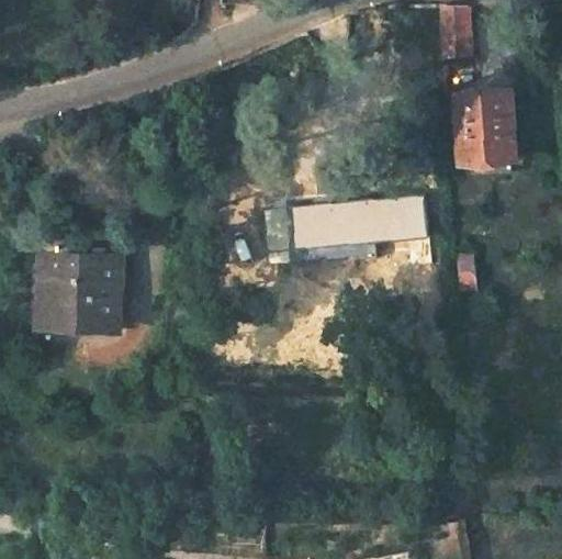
[(442,58),(471,55),(468,8),(438,7),(442,58)]
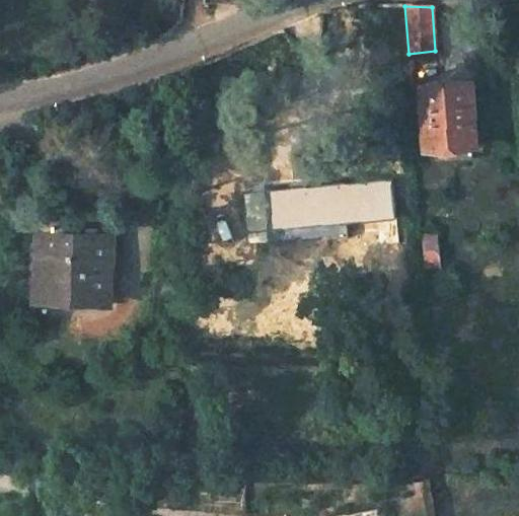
[(427,152),(478,148),(473,84),(423,88),(427,152)]
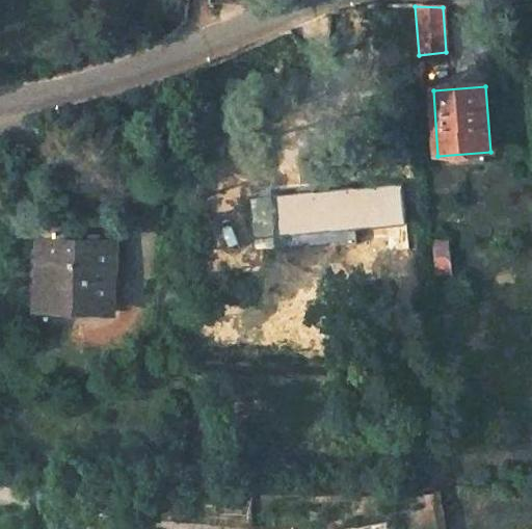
[(310,236),(405,228),(401,184),(314,192),(316,208),(307,208),(310,236)]
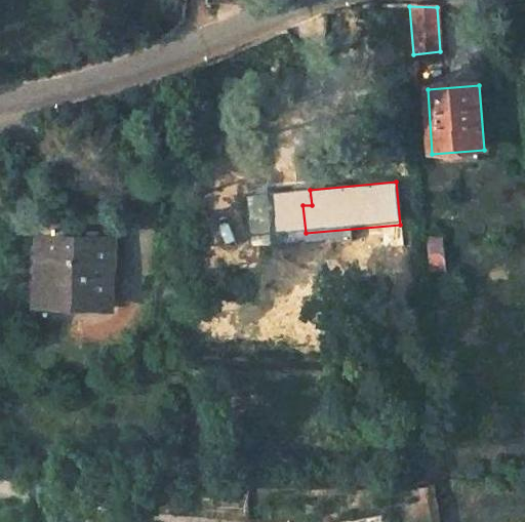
[(312,205),(310,190),(301,191),(303,205),(312,205)]
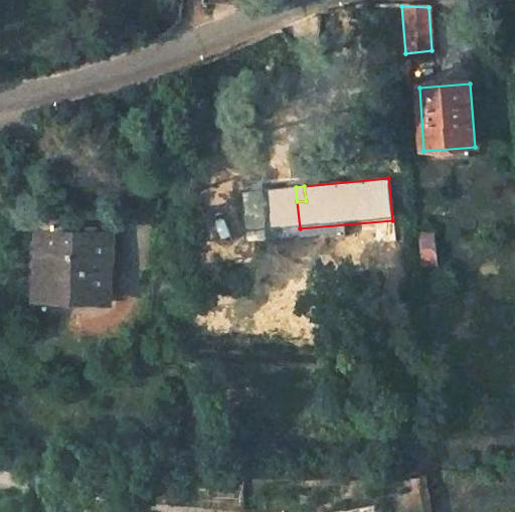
[(422,268),(435,268),(433,238),(420,239),(422,268)]
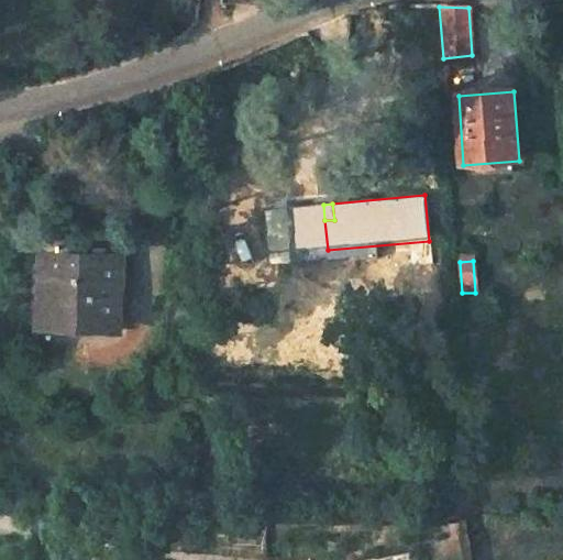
[(53,330),(116,332),(119,267),(47,263),(45,289),(55,291),(53,330)]
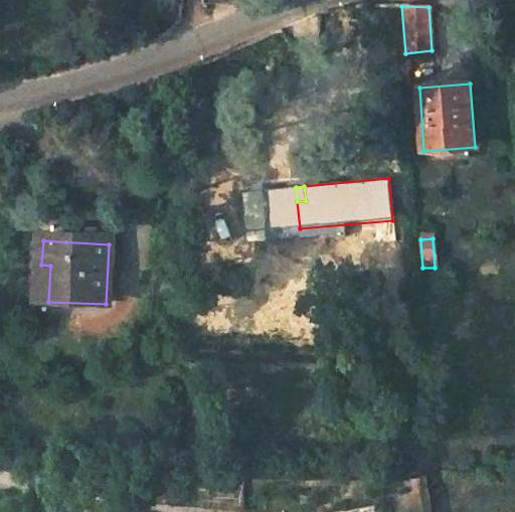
[(177,484),(137,480),(135,501),(175,506),(177,484)]
